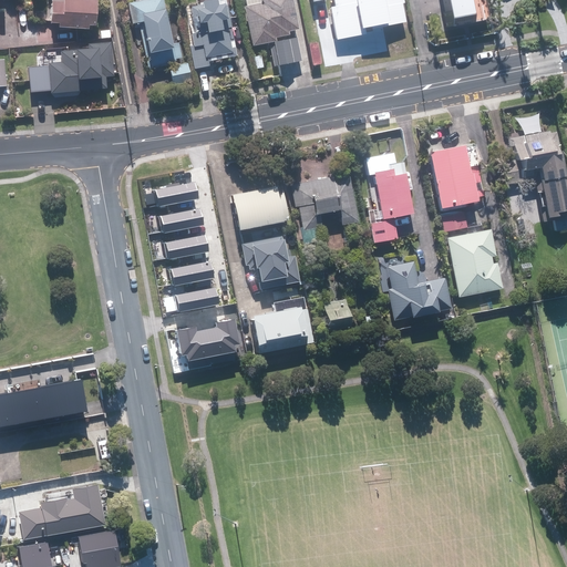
[(100,2),(78,0),(55,0),(53,24),(62,26),(62,29),(92,31),(92,28),(98,29),(100,2)]
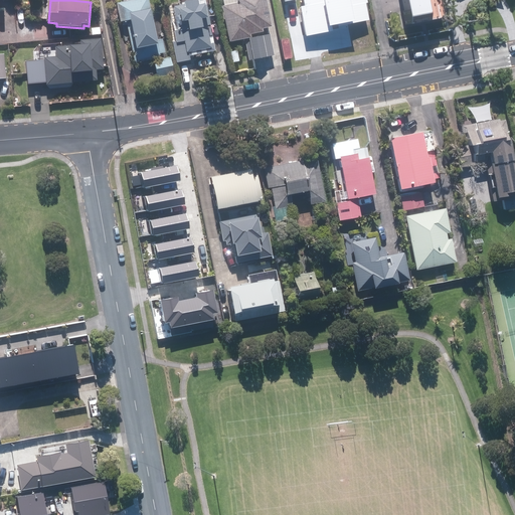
[(127,24),(133,62),(159,58),(159,53),(164,52),(161,39),(156,40),(151,10),(149,10),(147,0),(136,0),(116,4),(120,22),(122,21),(122,25),(127,24)]
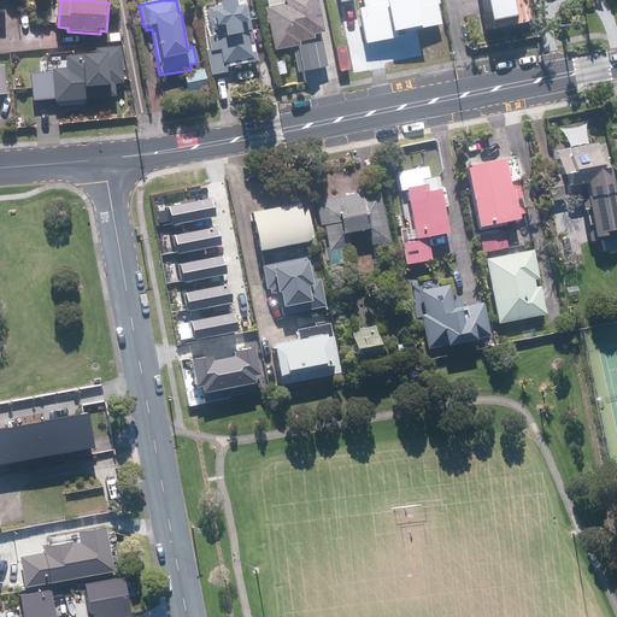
[(218,9),(212,10),(217,40),(211,41),(213,62),(225,60),(227,68),(260,63),(252,12),(250,12),(247,0),(218,5),(218,9)]
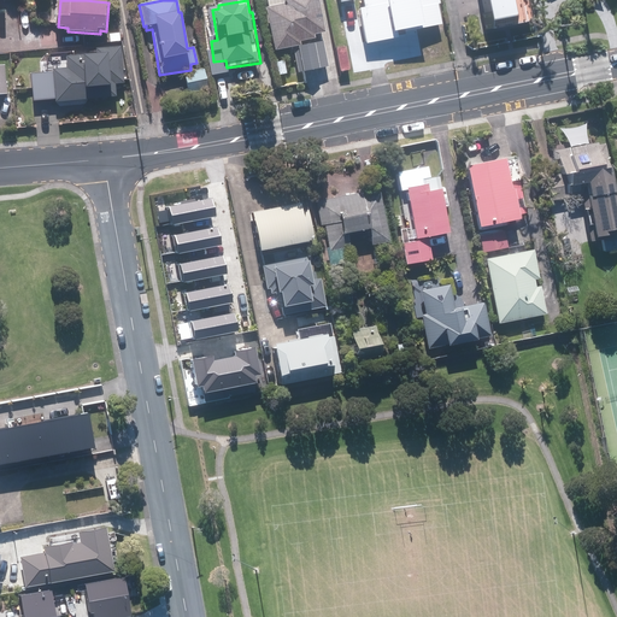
[(303,43),(317,40),(316,35),(328,33),(321,0),(287,0),(288,5),(269,9),(278,52),(303,47),(303,43)]
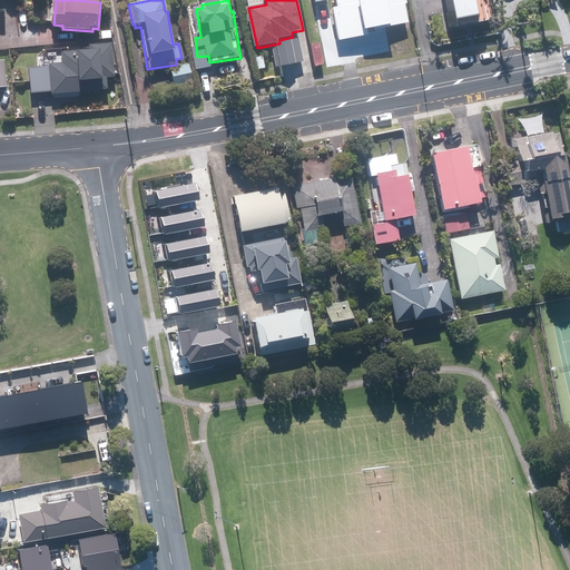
[(360,0),(364,27),(377,26),(377,30),(387,29),(404,27),(400,0),(360,0)]
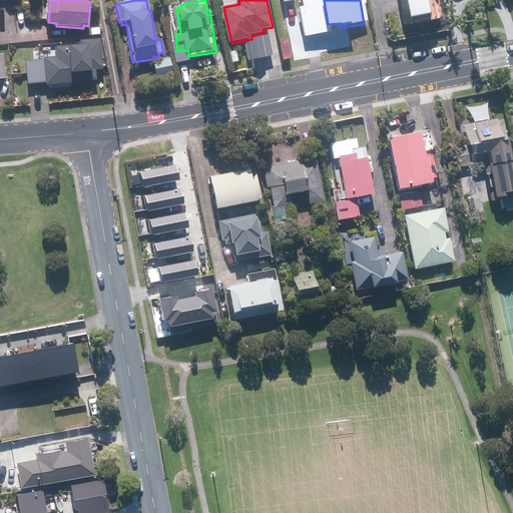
[(440,17),(437,2),(436,0),(404,0),(407,9),(404,10),(407,24),(415,22),(420,21),(419,17),(426,16),(427,20),(440,17)]
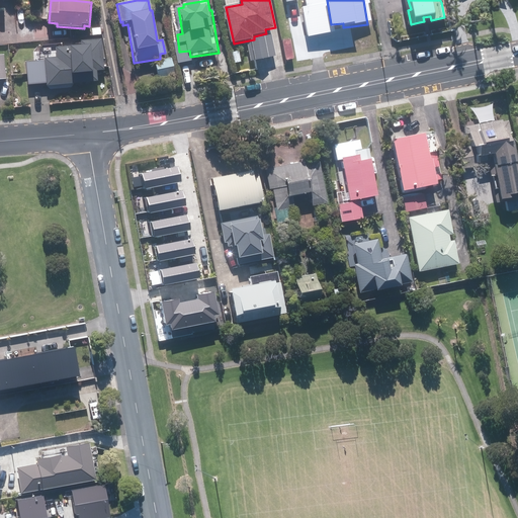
[(273,36),(254,39),(254,42),(249,44),(252,62),(277,57),(273,36)]
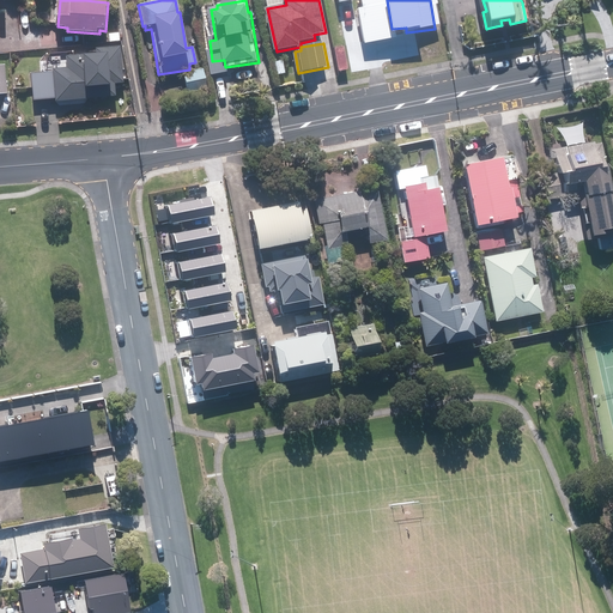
[(423,44),(395,46),(396,56),(424,53),(423,44)]
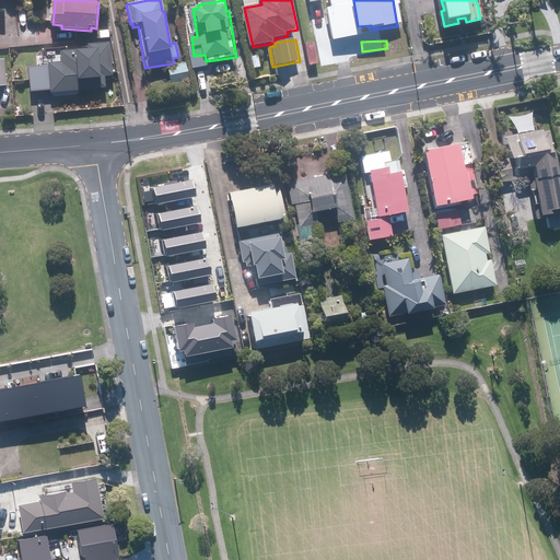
[(112,44),(89,45),(89,49),(62,53),(63,63),(50,65),(50,67),(30,68),(32,92),(53,91),(54,93),(107,89),(106,78),(115,77),(112,44)]
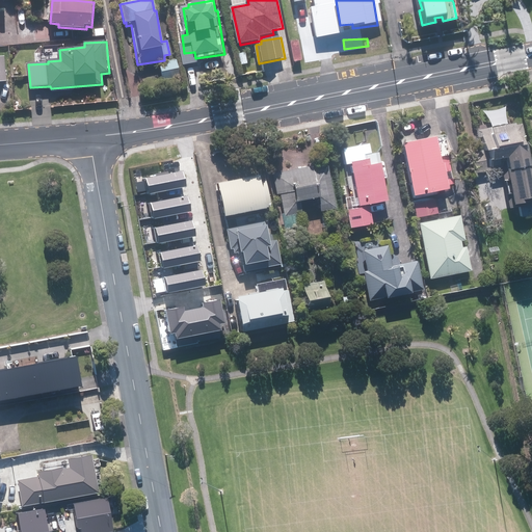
[(246,54),(238,55),(240,65),(248,64),(246,54)]
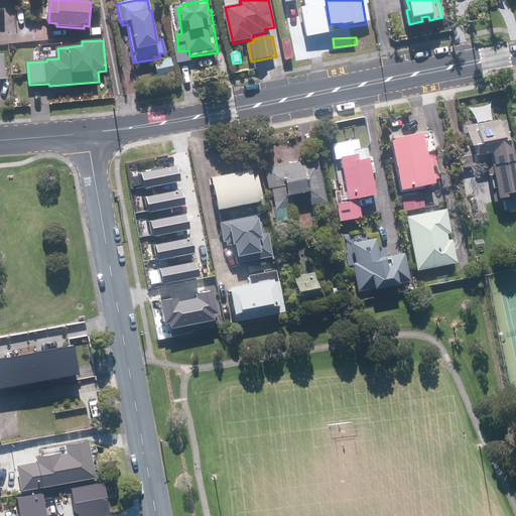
[(169,58),(153,61),(156,77),(172,74),(169,58)]
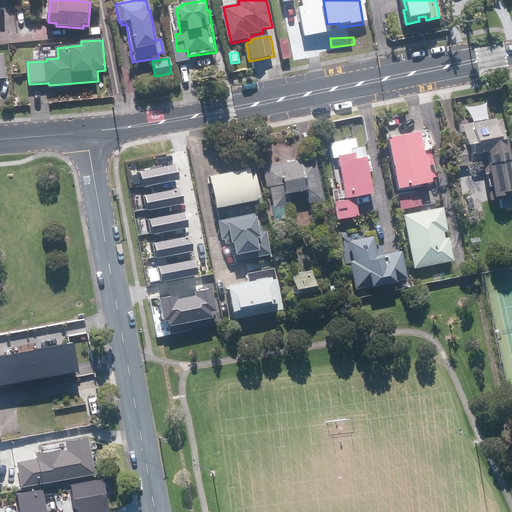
[(475,139),(477,151),(472,152),(473,158),(484,156),(491,199),(511,195),(511,152),(509,134),(507,135),(504,118),(498,119),(498,116),(468,122),(471,140),(475,139)]
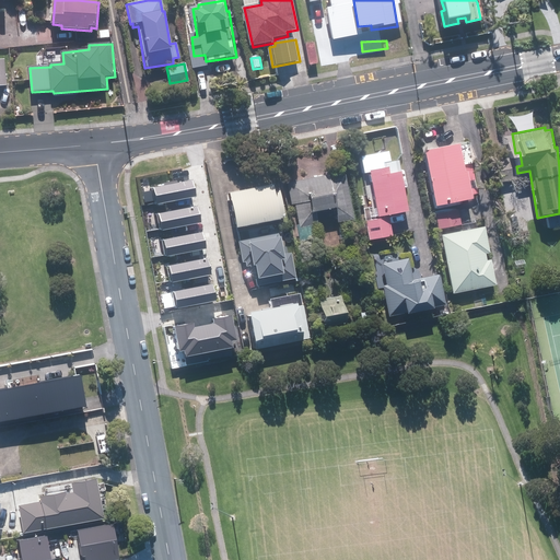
[(433,202),(469,196),(470,196),(469,193),(474,193),(469,166),(461,167),(456,141),(422,148),(433,202)]
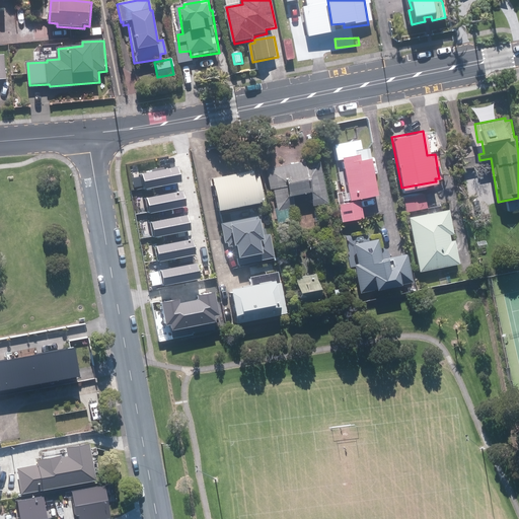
[(351,192),(343,193),(345,200),(380,194),(371,147),(357,150),(358,153),(344,156),(351,192)]
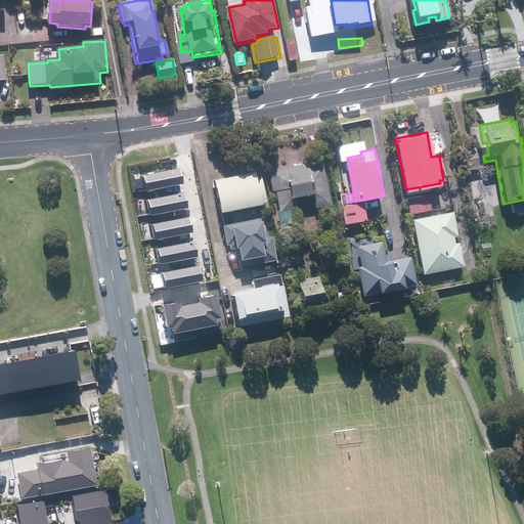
[(172,204),(195,200),(189,169),(181,171),(180,163),(170,165),(171,172),(149,176),(157,209),(148,211),(153,237),(177,232),(172,204)]
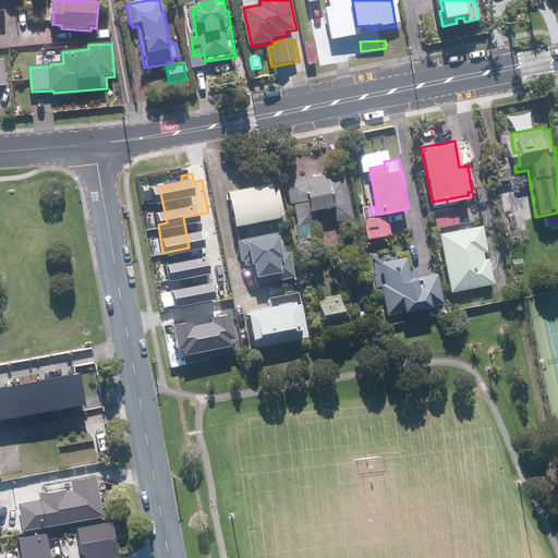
[(300,222),(298,223),(300,240),(314,237),(312,222),(318,221),(316,207),(336,203),(339,219),(353,217),(346,173),(330,176),(330,173),(288,181),(292,202),(295,202),(300,222)]
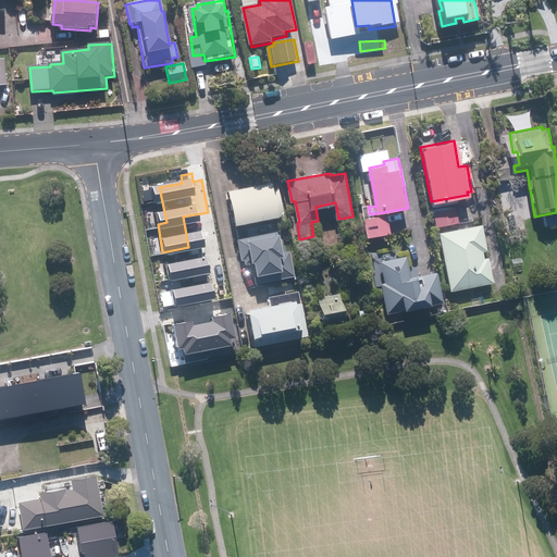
[(274,181),(231,189),(237,223),(240,222),(246,247),(265,243),(261,219),(281,214),(281,211),(285,211),(281,187),(275,188),(274,181)]
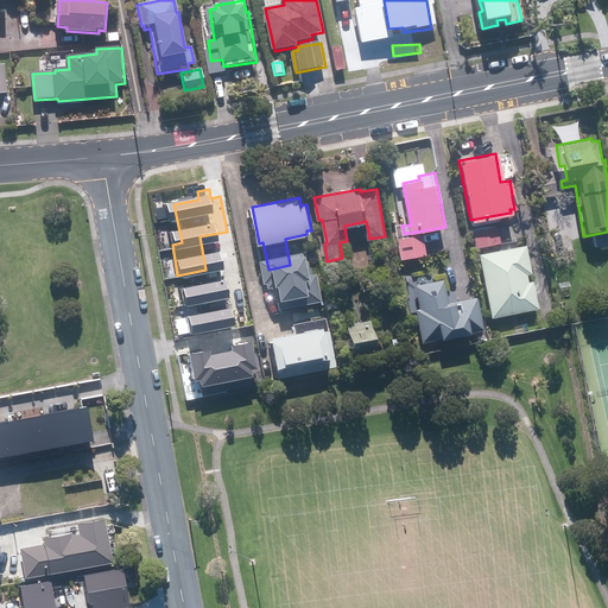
[(499,227),(475,230),(477,247),(502,244),(499,227)]
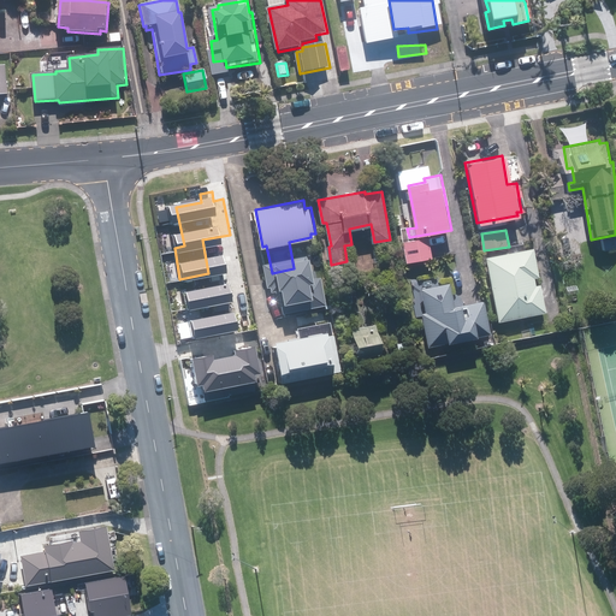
[(430,237),(404,242),(408,262),(433,259),(430,237)]
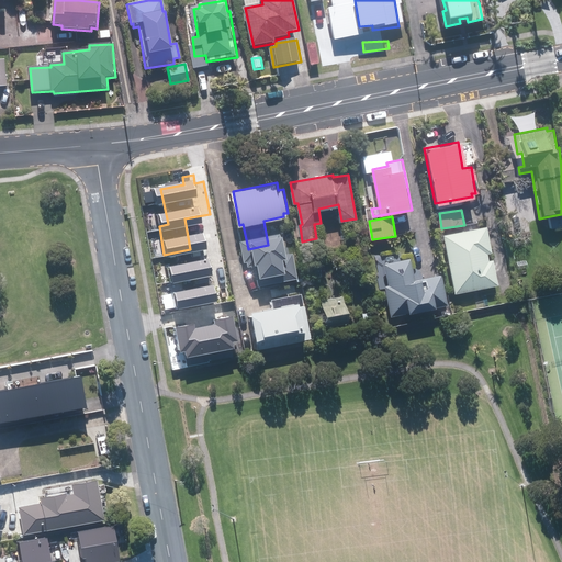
[(490,254),(493,253),(489,226),(445,234),(454,292),(498,284),(494,260),(491,260),(490,254)]
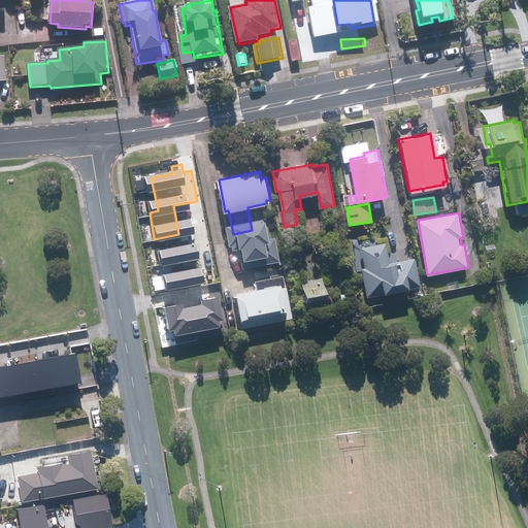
[(187,224),(191,243),(213,239),(209,220),(187,224)]
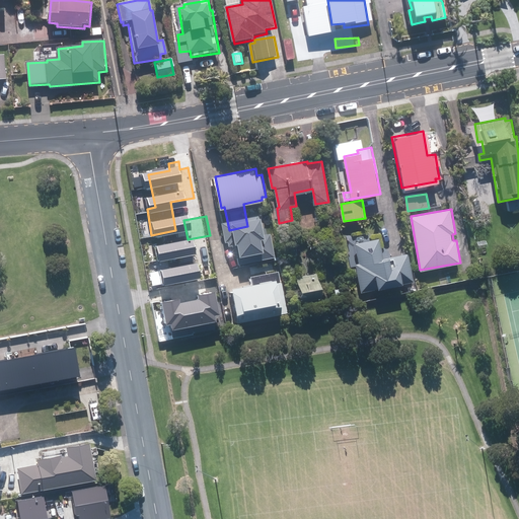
[(380,238),(355,243),(360,264),(357,264),(363,291),(414,280),(408,252),(384,258),(380,238)]
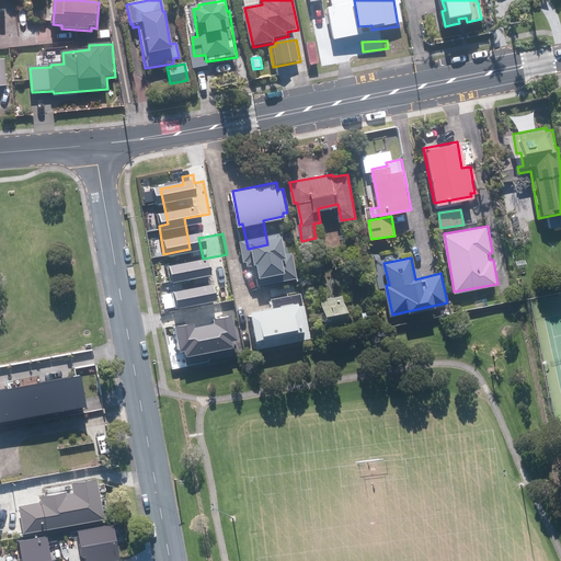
[(226,260),(212,262),(214,272),(228,270),(226,260)]
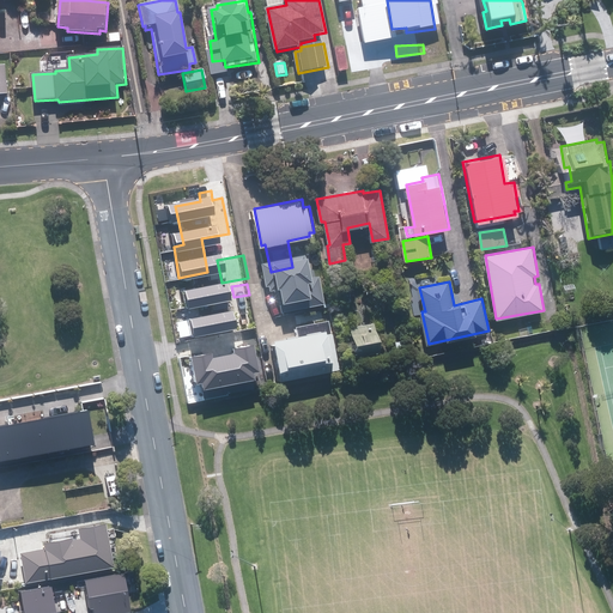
[(350,284),(337,286),(340,303),(352,301),(350,284)]
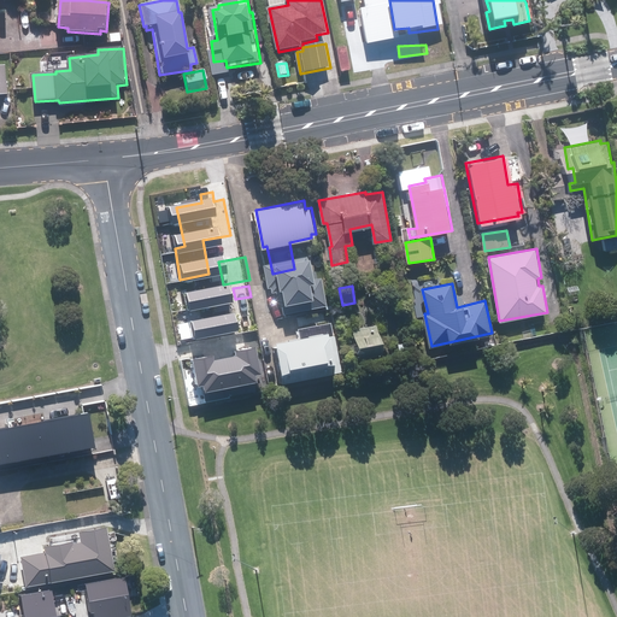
[(280,346),(272,348),(280,383),(345,370),(334,321),(300,328),(301,335),(278,340),(280,346)]
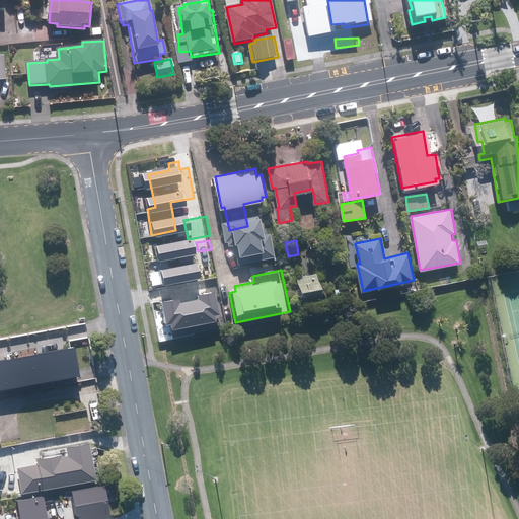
[(317,273),(298,276),(303,300),(322,297),(317,273)]
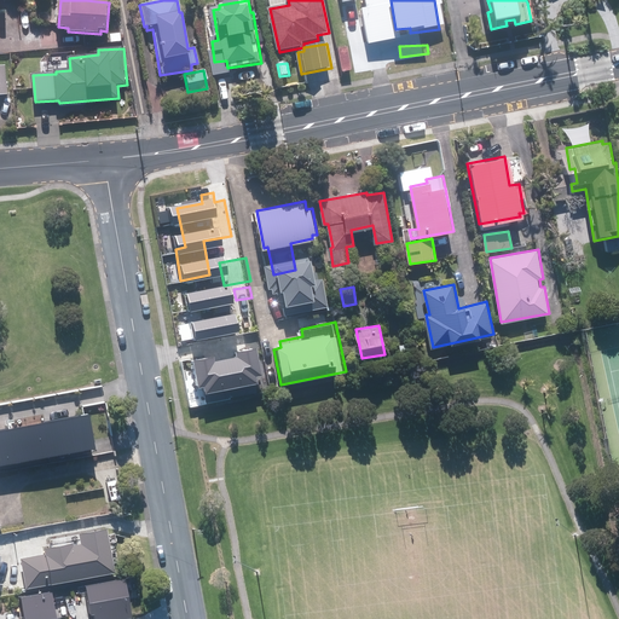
[(0,460),(50,451),(44,410),(0,416),(0,460)]
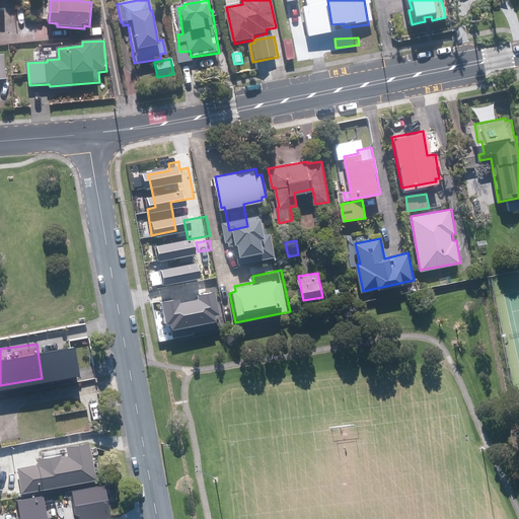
[(68,460),(68,463),(58,465),(59,473),(53,473),(55,485),(84,482),(82,459),(68,460)]
